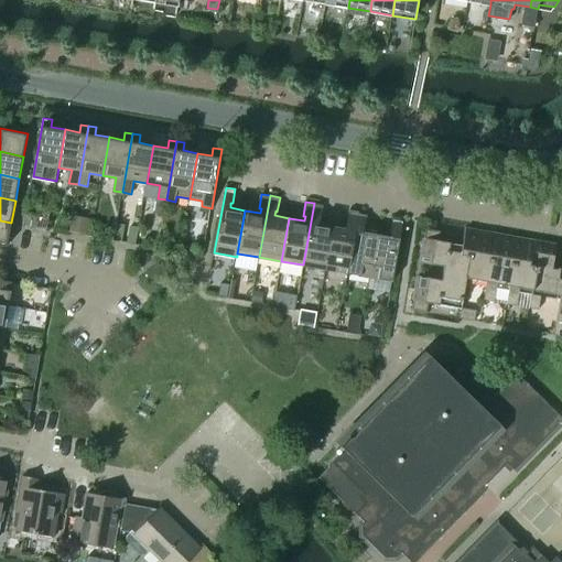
[(326,269),(333,226),(319,223),(320,218),(321,219),(324,205),(314,203),(303,265),(326,269)]
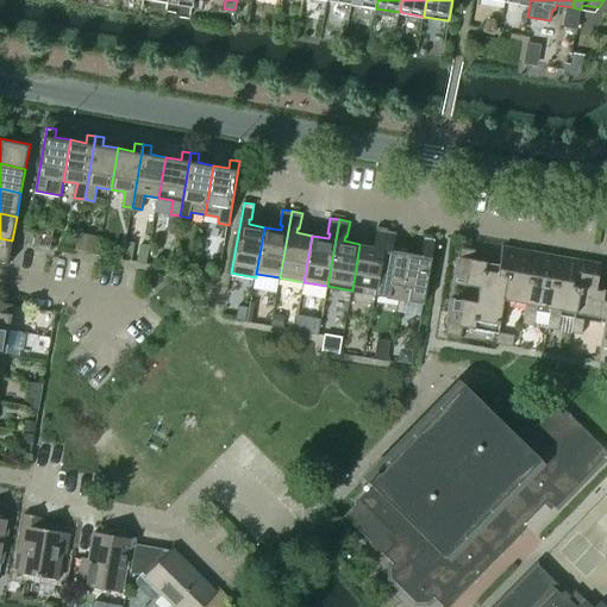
[(376,295),(388,230),(388,227),(379,226),(375,242),(377,242),(376,246),(360,244),(352,291),(376,295)]
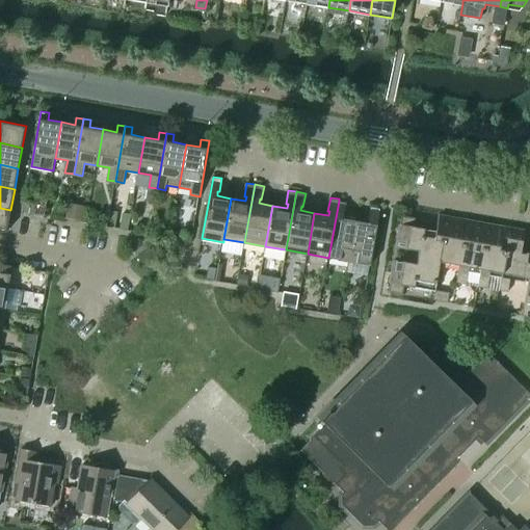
[(349,261),(356,220),(342,217),(343,213),(344,214),(346,202),(339,201),(328,258),(349,261)]
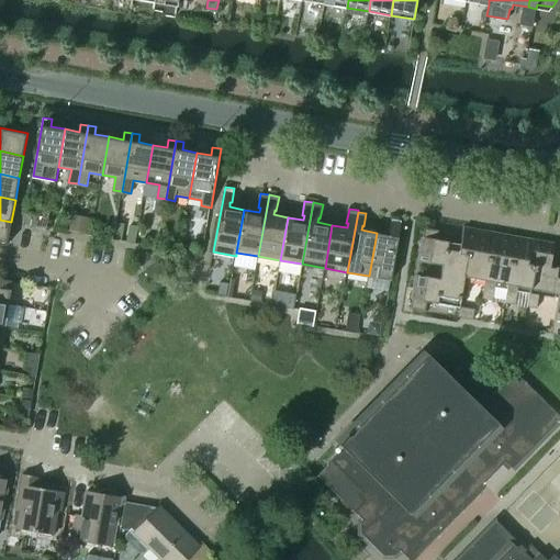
[(391,280),(402,220),(392,219),(390,231),(392,231),(391,235),(377,233),(369,276),(391,280)]
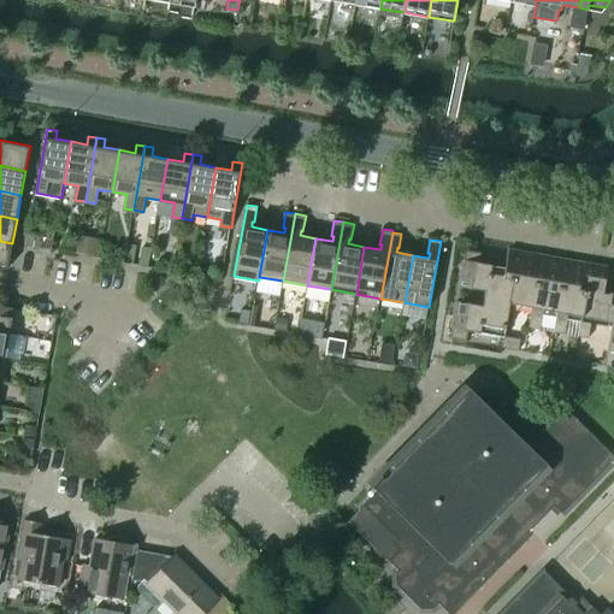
[(0,266),(9,269),(12,243),(0,241),(0,266)]
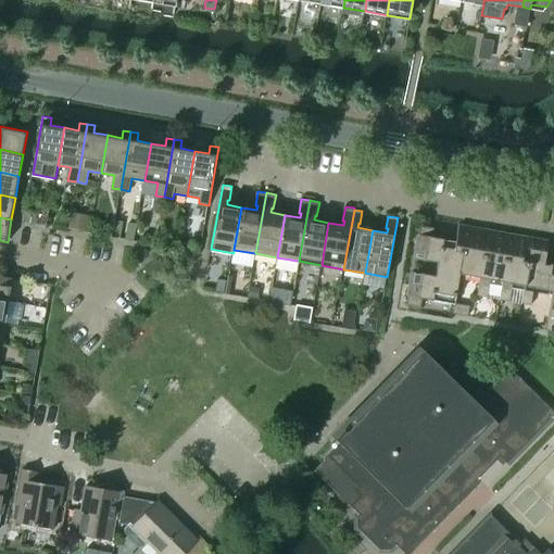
[(455,248),(443,246),(445,238),(433,236),(436,227),(420,225),(418,240),(420,241),(417,255),(415,255),(415,257),(439,262),(437,269),(461,274),(465,250),(455,248)]
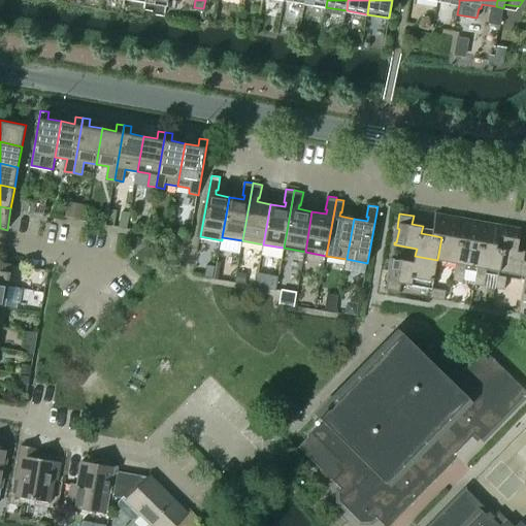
[(453,239),(457,219),(442,217),(442,215),(436,214),(432,235),(441,237),(437,260),(456,263),(460,240),(453,239)]
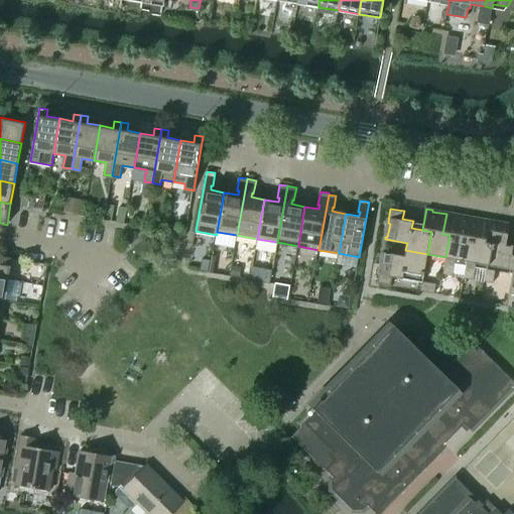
[(463,238),(467,218),(453,215),(453,213),(446,212),(446,214),(442,234),(450,235),(445,257),(443,273),(452,275),(454,262),(467,264),(471,239),(463,238)]
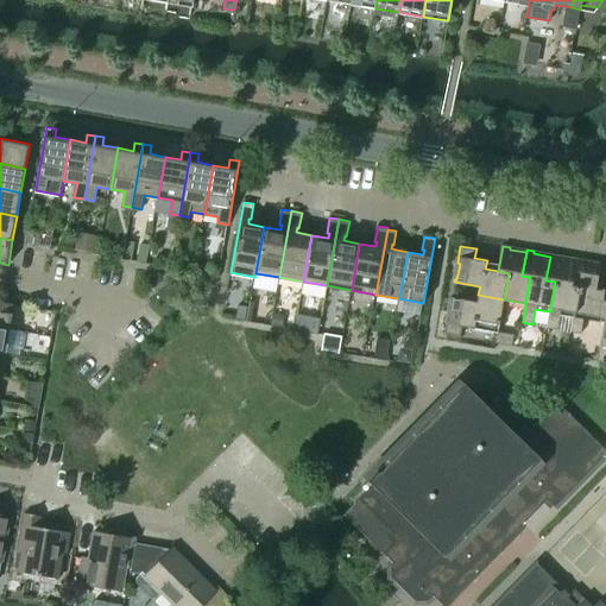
[(569,284),(574,260),(557,258),(557,256),(550,254),(550,257),(545,281),(555,282),(550,311),(547,327),(556,328),(559,314),(574,316),(579,285),(569,284)]
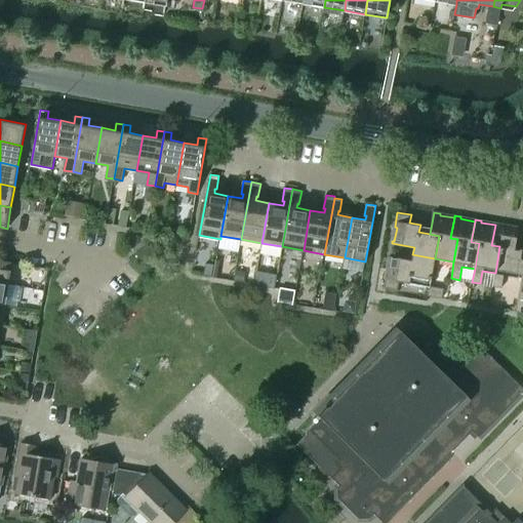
[(515,249),(518,227),(516,227),(516,229),(501,226),(501,224),(495,223),(495,225),(491,245),(499,246),(495,273),(493,285),(500,287),(503,274),(517,277),(518,273),(516,273),(520,250),(515,249)]
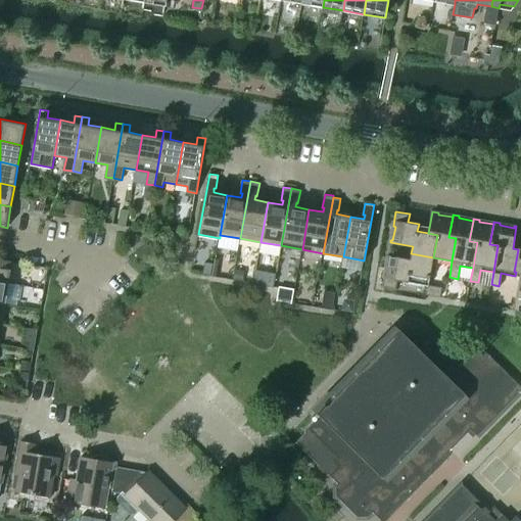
[(428,284),(433,257),(411,253),(410,258),(388,254),(387,256),(389,257),(387,272),(385,272),(382,286),(396,288),(397,280),(409,282),(410,275),(429,278),(427,284),(428,284)]
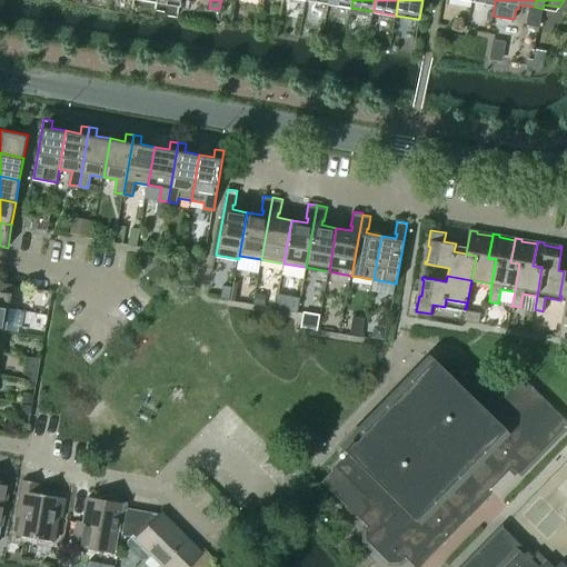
[(0,305),(9,307),(13,284),(0,280),(0,305)]
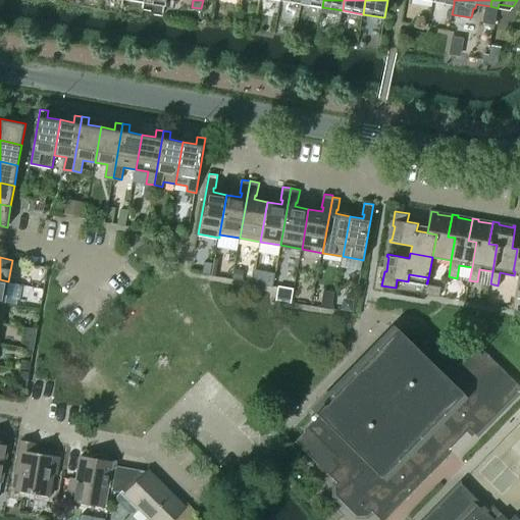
[(0,300),(5,302),(8,281),(0,279),(0,300)]
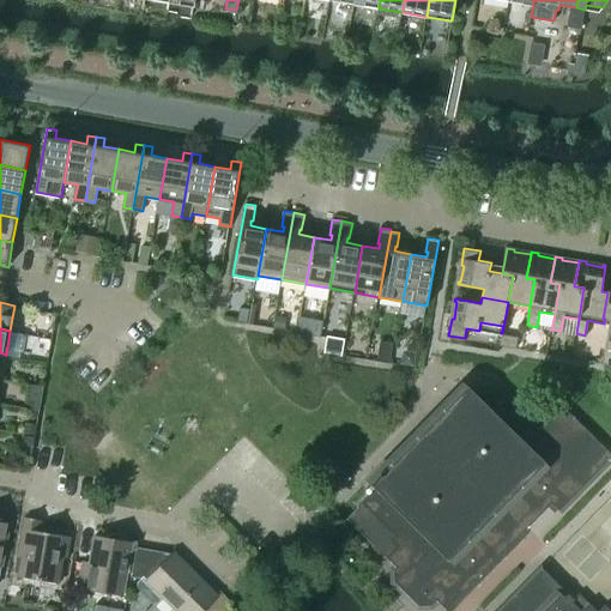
[(519,337),(502,333),(500,345),(516,348),(519,337)]
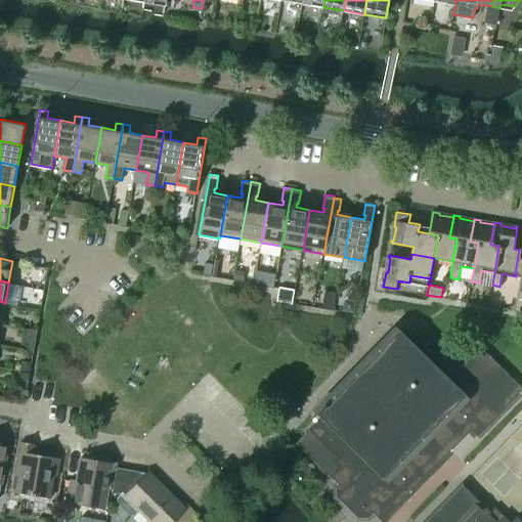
[(295,290),(279,287),(277,299),(293,301),(295,290)]
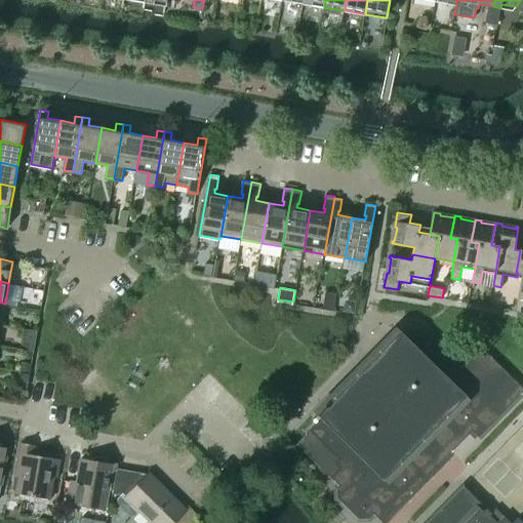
[(484,432),(522,392),(522,387),(483,348),(463,368),(432,338),(420,350),(400,329),(317,414),(322,418),(297,443),(339,485),(337,486),(338,497),(359,518),(369,518),(374,513),(383,521),(477,426),(484,432)]
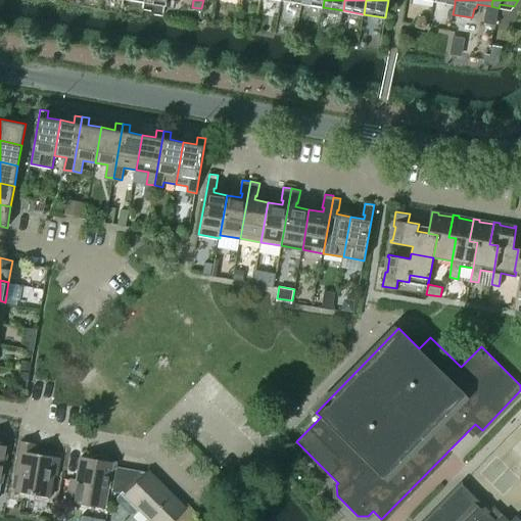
[(0,481),(2,481),(9,442),(0,440),(0,481)]
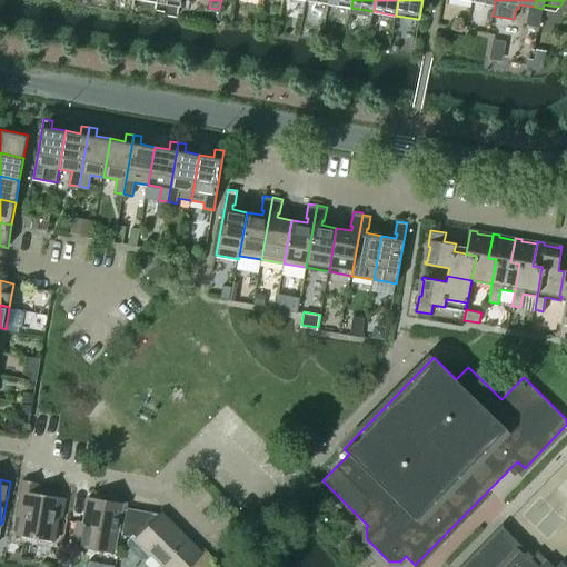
[(62,517),(66,497),(37,493),(39,481),(23,479),(18,515),(21,515),(18,535),(55,540),(59,516),(62,517)]
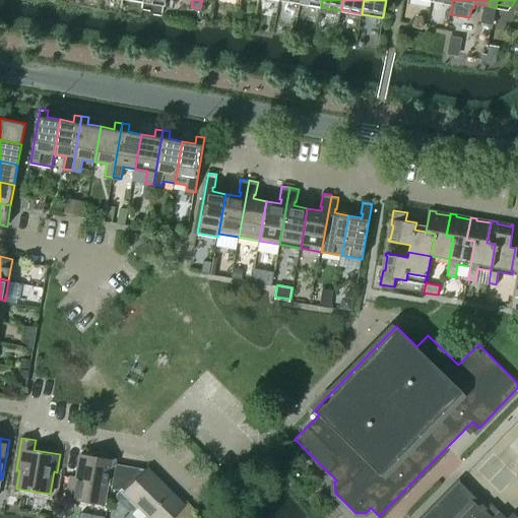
[(106,498),(111,470),(113,459),(80,454),(76,476),(71,476),(67,497),(88,501),(89,495),(106,498)]
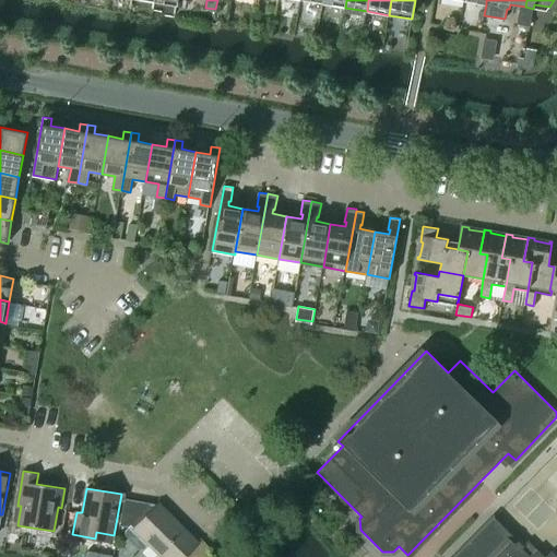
[(184,556),(199,543),(162,506),(160,504),(158,505),(125,499),(120,524),(132,525),(133,524),(135,528),(134,528),(163,556),(184,556)]
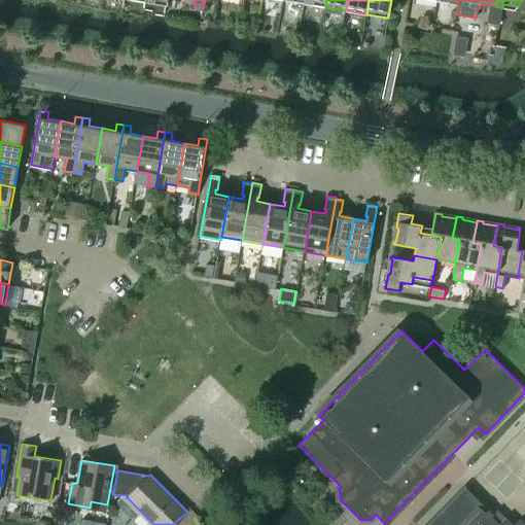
[(524,522),(521,518),(514,524),(506,517),(499,524),(492,517),(494,515),(466,487),(428,524),(524,524),(524,522)]
